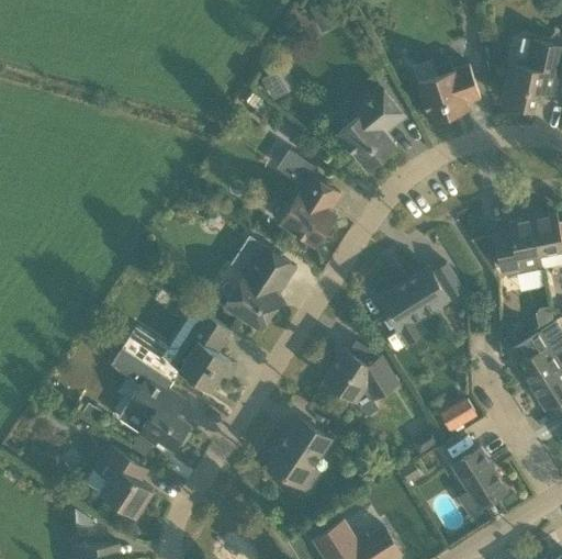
[(553,96),(559,75),(561,57),(561,47),(532,42),(527,67),(510,64),(502,103),(532,110),(536,91),(553,96)]
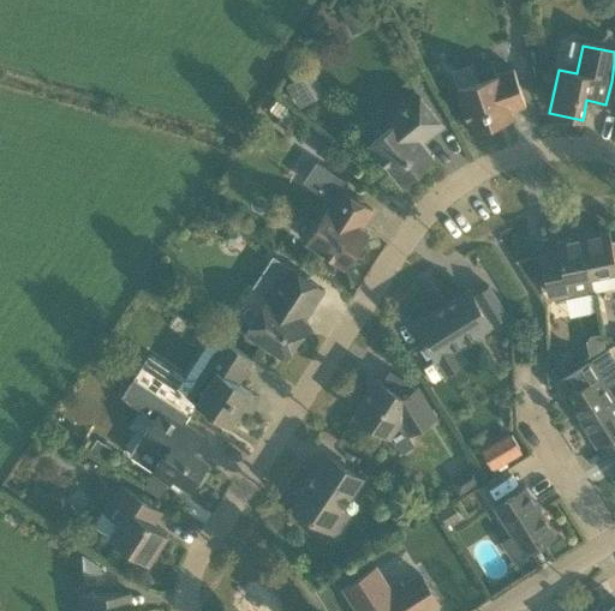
[(303,111),(327,90),(310,70),(286,90),(303,111)]
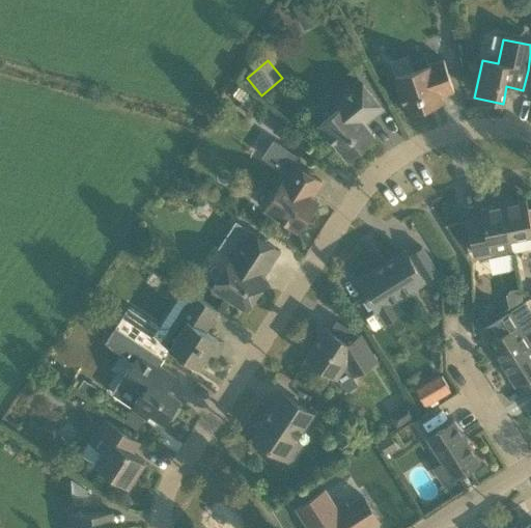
[(440,99),(453,93),(443,62),(394,79),(407,116),(442,105),(440,99)]
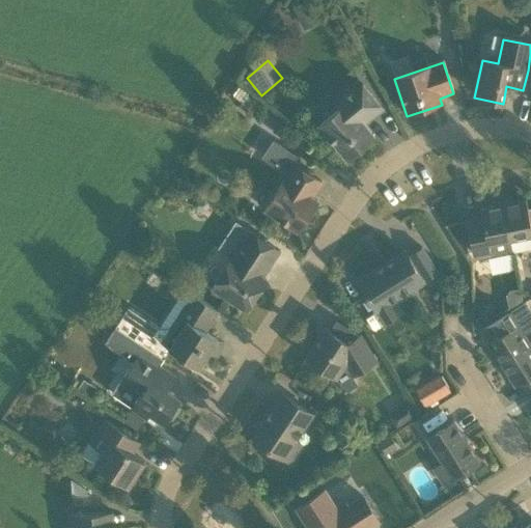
[(364,126),(383,111),(359,82),(334,103),(340,109),(318,127),(346,161),(373,138),(364,126)]
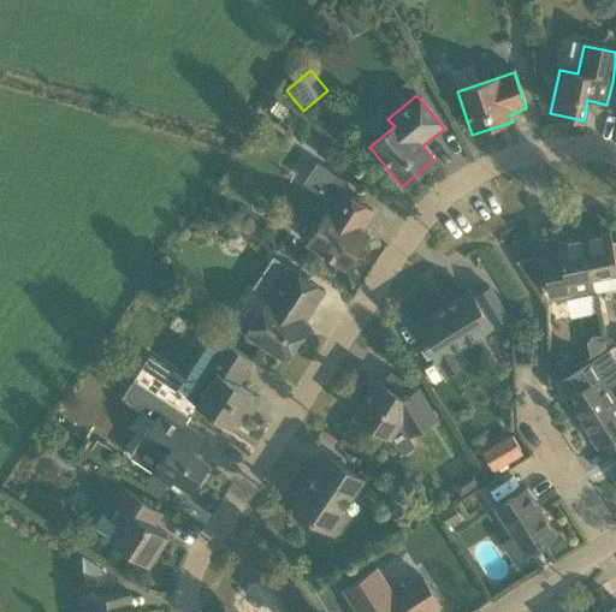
[(368,236),(362,232),(361,231),(373,213),(342,192),(330,211),(307,244),(345,269),(368,236)]
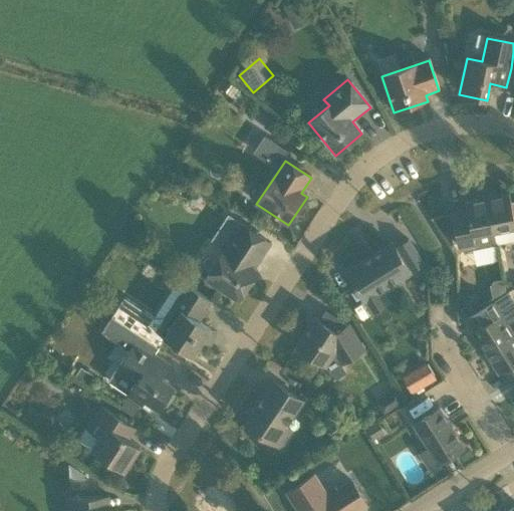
[(495,199),(487,200),(493,233),(513,228),(513,220),(509,196),(496,198),(496,197),(495,198),(495,199)]
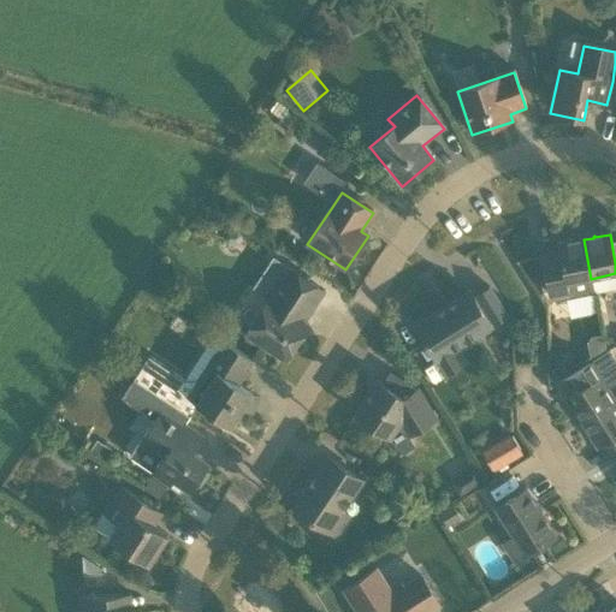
[(594,296),(591,279),(584,239),(574,242),(574,241),(573,241),(573,242),(557,245),(560,255),(540,259),(548,296),(555,295),(557,303),(594,296)]
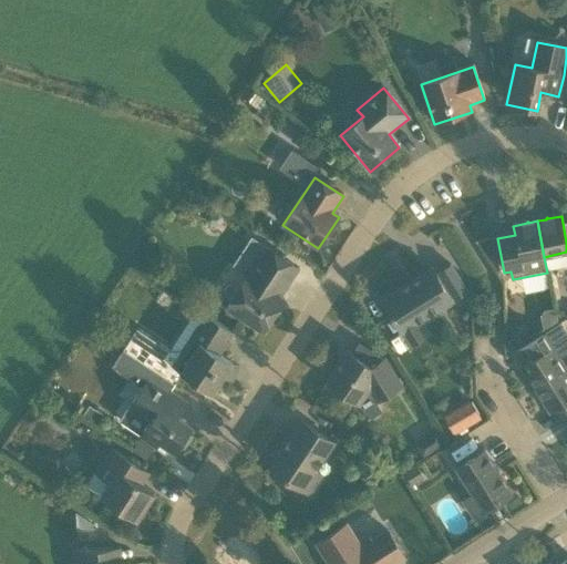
[(279,298),(298,270),(266,249),(248,278),(247,277),(226,308),(263,332),(278,309),(277,308),(280,303),(282,304),(284,301),(279,298)]
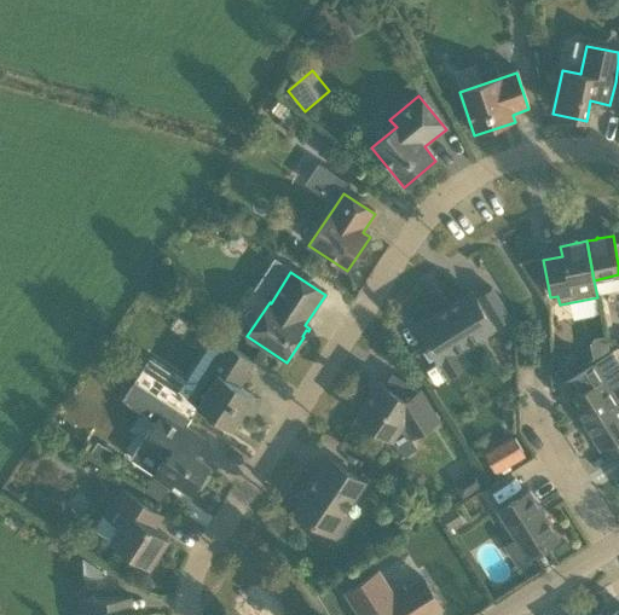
[(496,328),(505,321),(509,319),(491,291),(478,300),(479,301),(476,303),(472,295),(416,330),(439,365),(493,330),(492,328),(495,325),(496,328)]
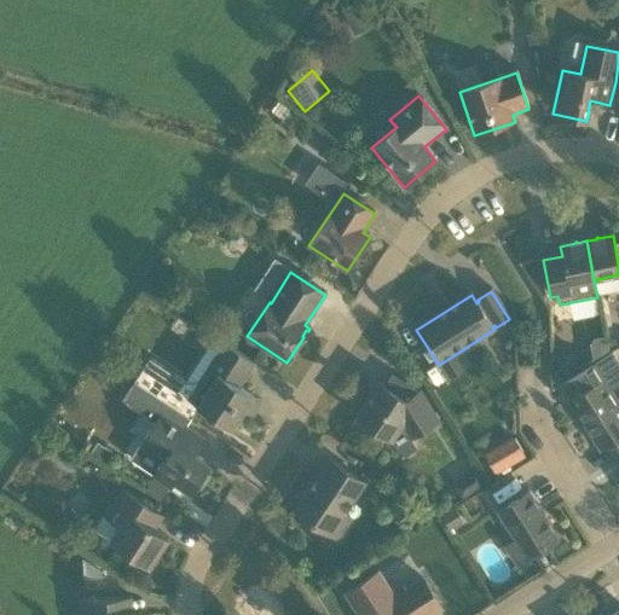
[(594,365),(612,354),(612,353),(609,355),(606,340),(589,343),(594,365)]
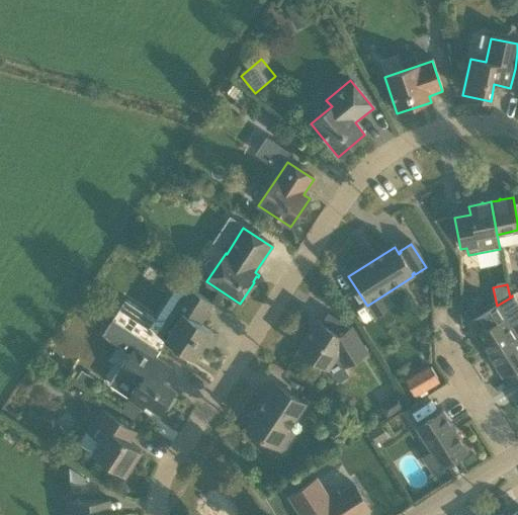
[(210,349),(213,344),(219,337),(199,325),(212,305),(187,288),(166,321),(155,322),(125,302),(112,321),(159,352),(165,342),(193,360),(203,345),(210,349)]
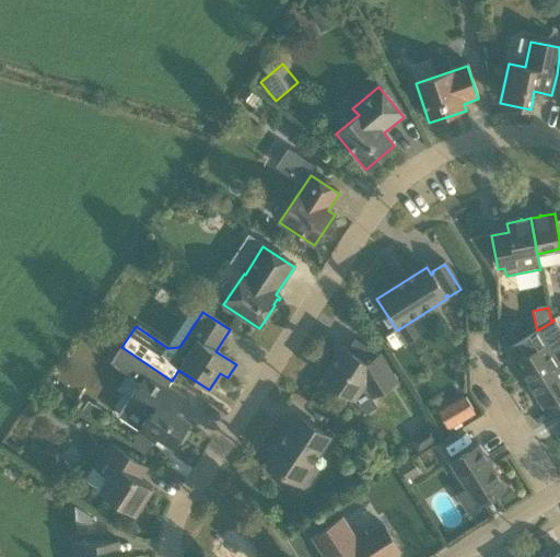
[(559,331),(553,321),(537,331),(516,344),(524,356),(513,363),(528,386),(559,367),(552,355),(559,350),(559,331)]
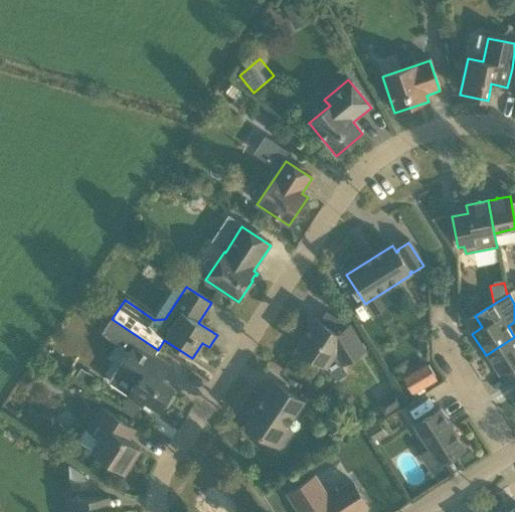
[(108,384),(128,397),(143,406),(145,402),(160,412),(164,406),(167,408),(175,396),(171,394),(175,388),(161,379),(169,366),(154,356),(158,350),(112,319),(102,334),(129,352),(119,369),(108,384)]
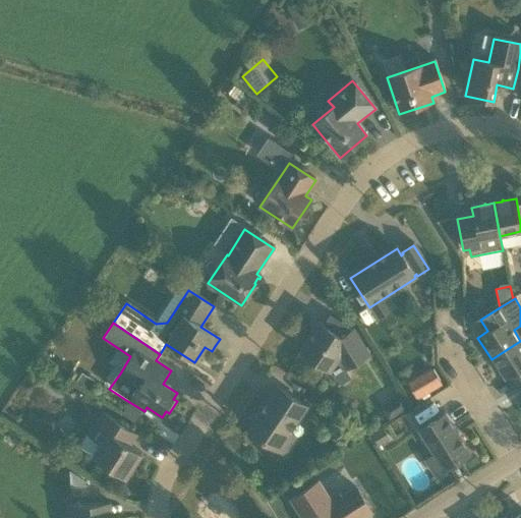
[(341,339),(320,325),(315,330),(317,331),(315,335),(313,334),(300,354),(330,373),(339,359),(346,371),(368,357),(353,332),(341,339)]
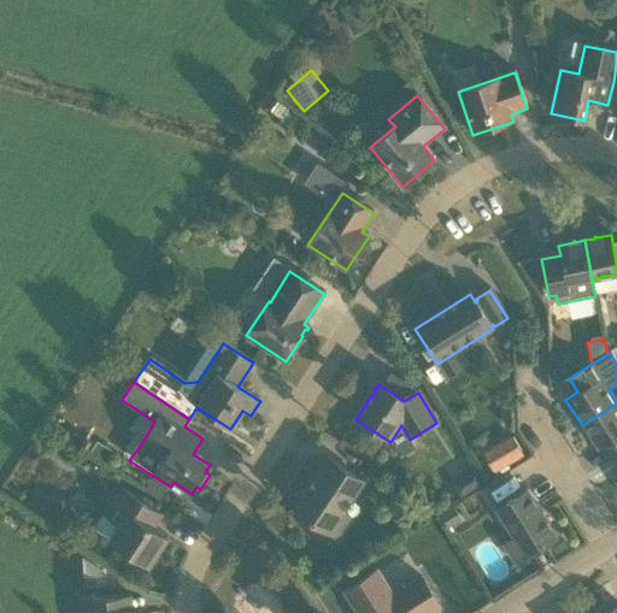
[(616,402),(616,404),(582,425),(598,452),(604,448),(612,461),(616,457),(616,402)]
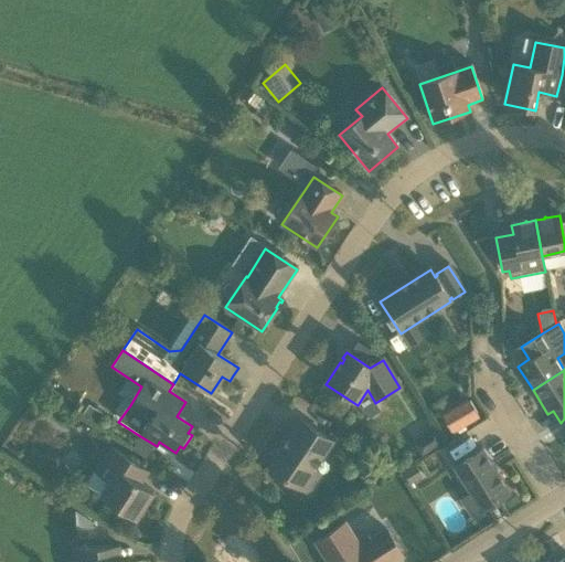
[(467,400),(440,416),(452,435),(479,419),(467,400)]
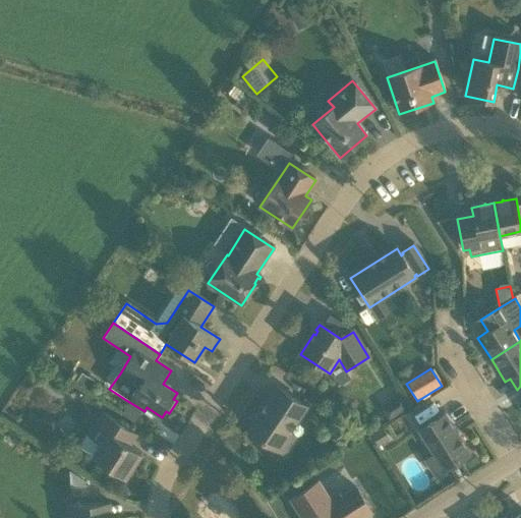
[(306,408),(277,389),(257,418),(255,416),(248,426),(250,428),(248,432),(277,452),(306,408)]
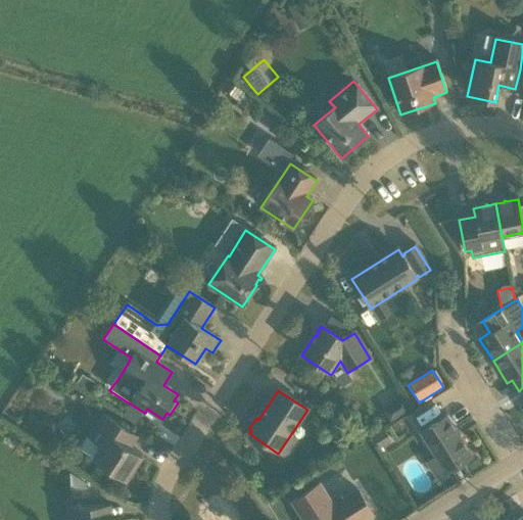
[(92,460),(126,481),(142,457),(125,445),(132,435),(137,438),(137,437),(104,416),(89,439),(100,446),(92,460)]
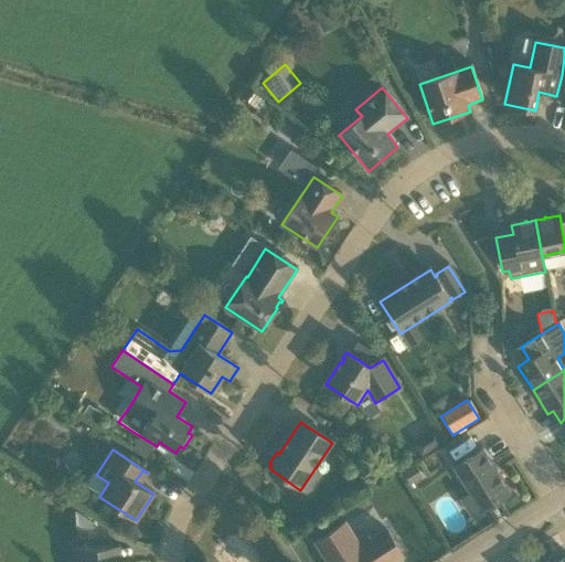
[(455,468),(481,510),(509,494),(482,451),(455,468)]
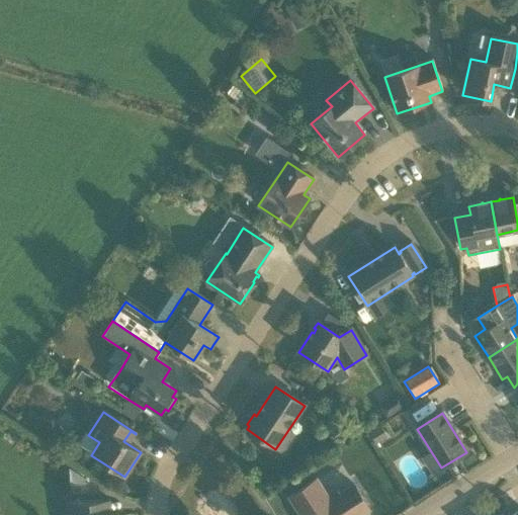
[(317,480),(288,497),(299,514),(364,514),(369,511),(354,487),(330,502),(317,480)]
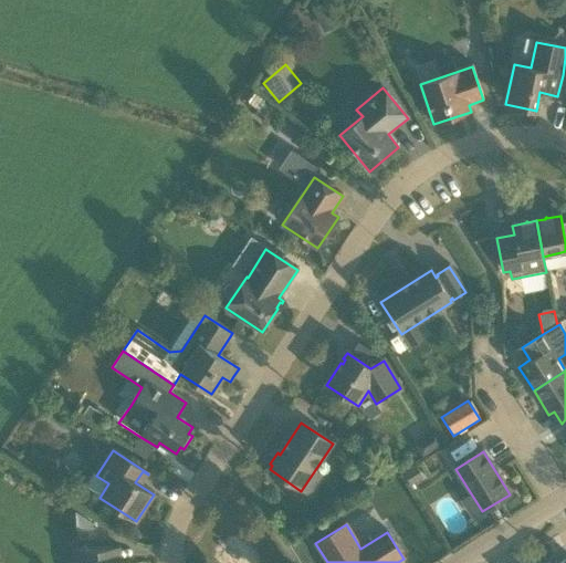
[(112,549),(73,551),(73,562),(113,562),(112,549)]
